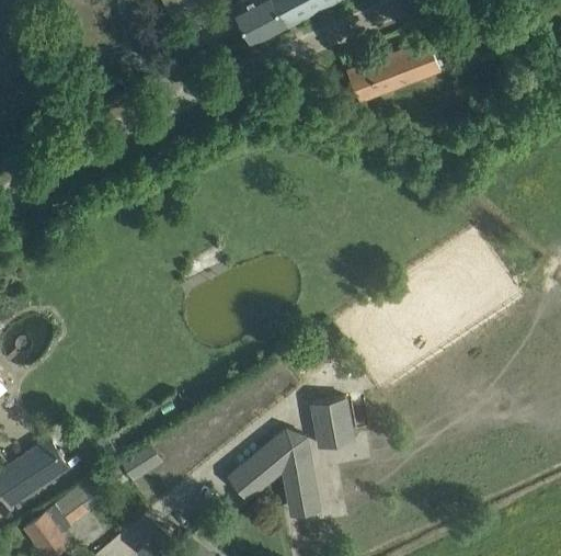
[(175,26),(205,11),(198,0),(184,0),(167,10),(175,26)]
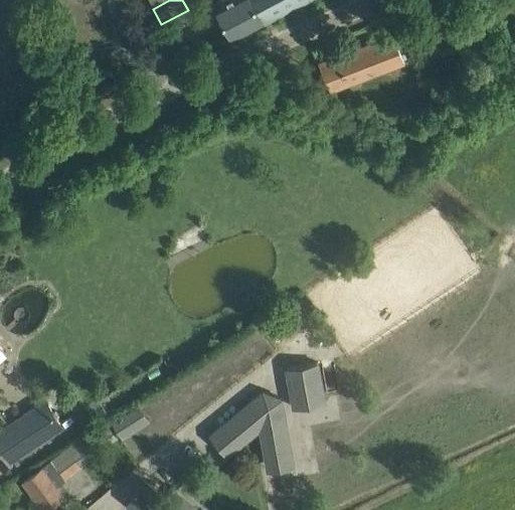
[(232,0),(213,10),(230,42),(311,0),(232,0)]
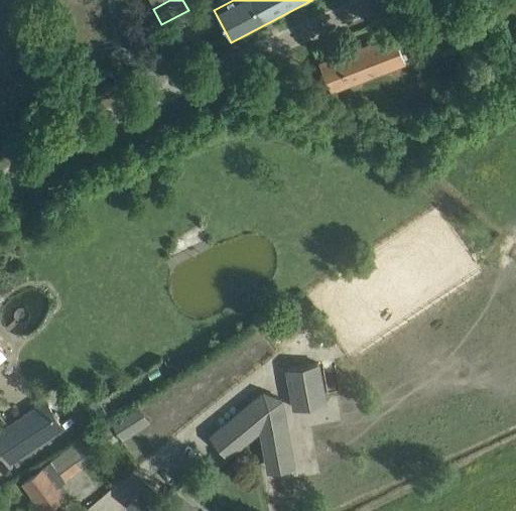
[(404,68),(400,57),(393,38),(318,67),(329,96),(404,68)]
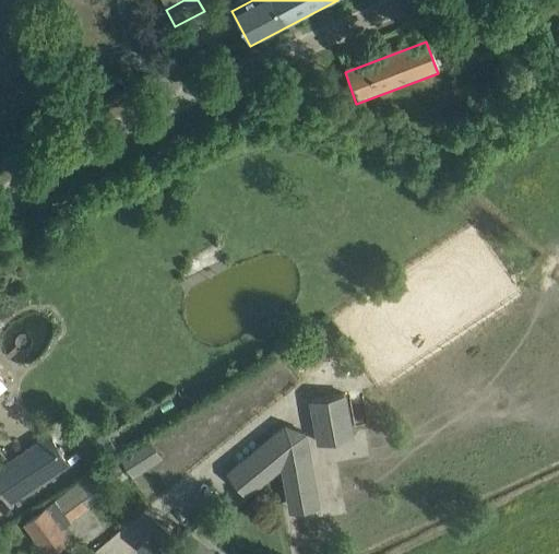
[(344,399),(309,405),(316,449),(353,443),(344,399)]
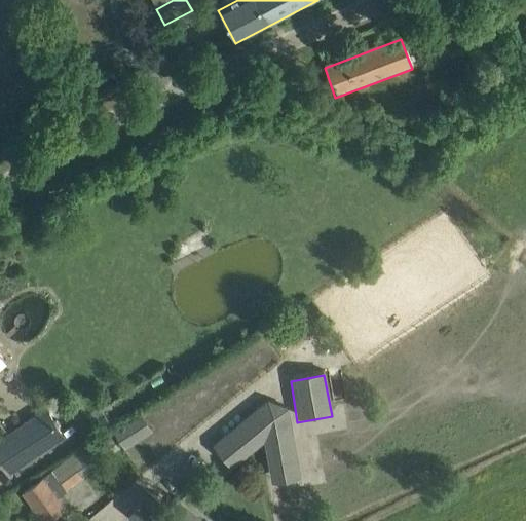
[(267,403),(212,448),(221,459),(264,424),(268,432),(276,431),(286,484),(300,481),(287,411),(267,403)]
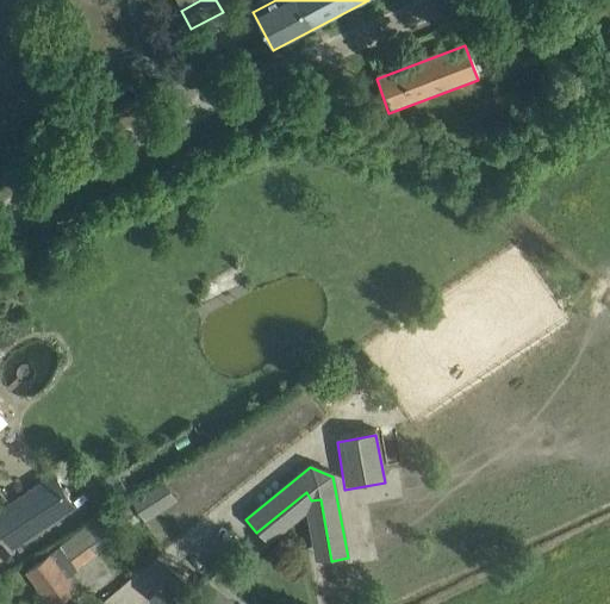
[(54,483),(11,511),(0,517),(0,533),(11,548),(72,508),(54,483)]
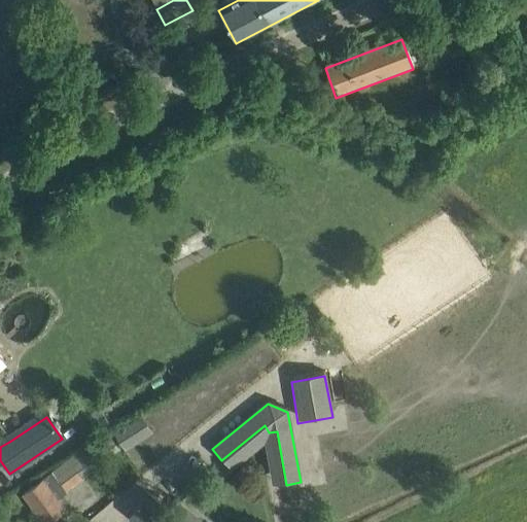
[(130,424),(113,435),(118,443),(121,448),(138,437),(130,424)]
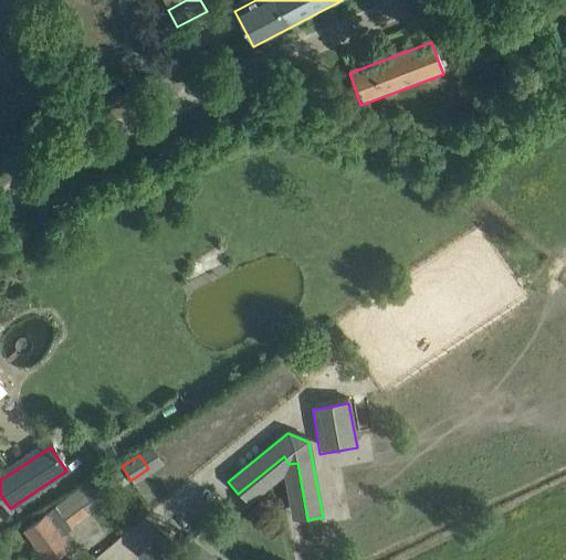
[(42,520),(24,534),(43,559),(58,559),(66,552),(72,549),(63,538),(72,531),(71,529),(76,526),(70,517),(82,508),(88,516),(129,486),(123,477),(117,471),(115,466),(42,520)]
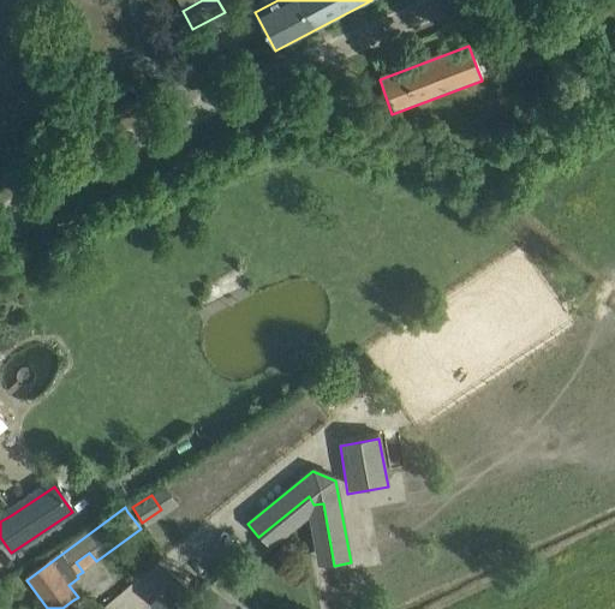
[(172,579),(166,587),(150,605),(154,608),(210,608),(191,593),(172,579)]
